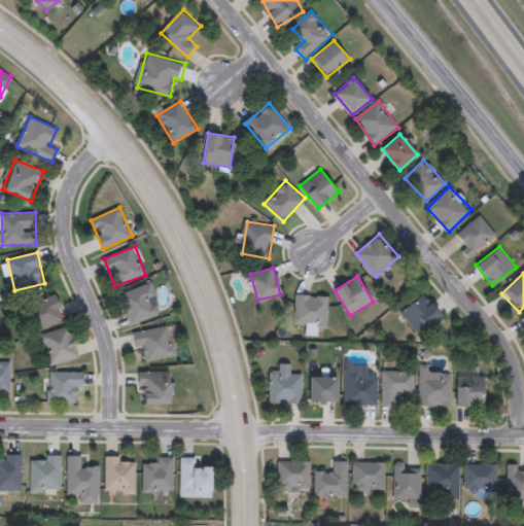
[(159,299),(156,300),(162,313),(132,324),(119,294),(152,281),(159,299)]
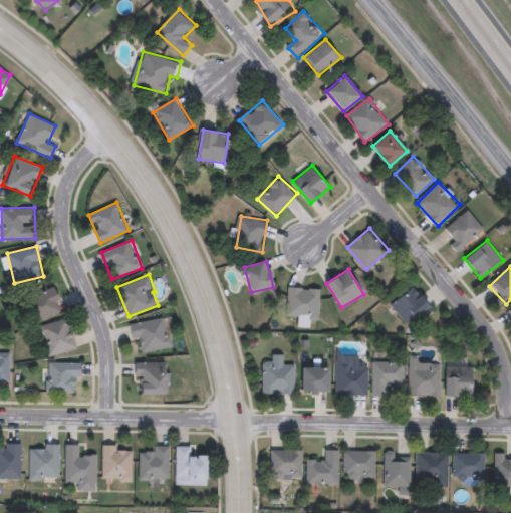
[(22,297),(52,284),(63,310),(34,323),(22,297)]
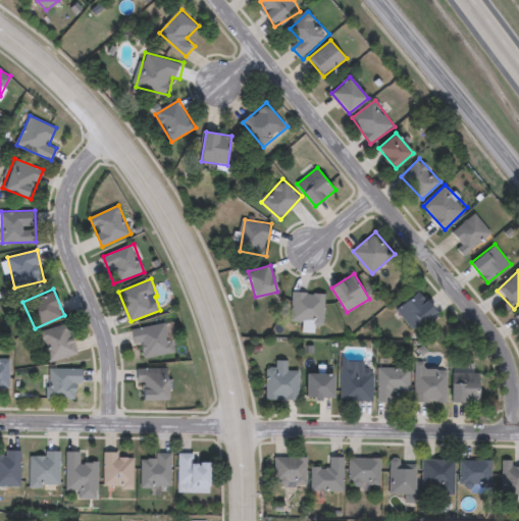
[(438,310),(420,331),(398,312),(416,291),(438,310)]
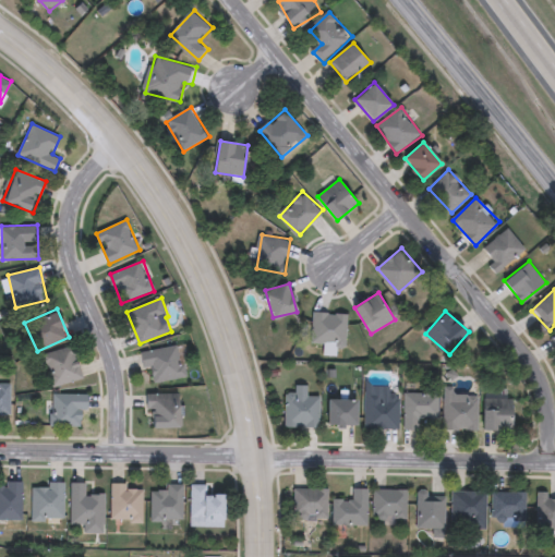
[(348,313),(348,344),(314,344),(314,313),(348,313)]
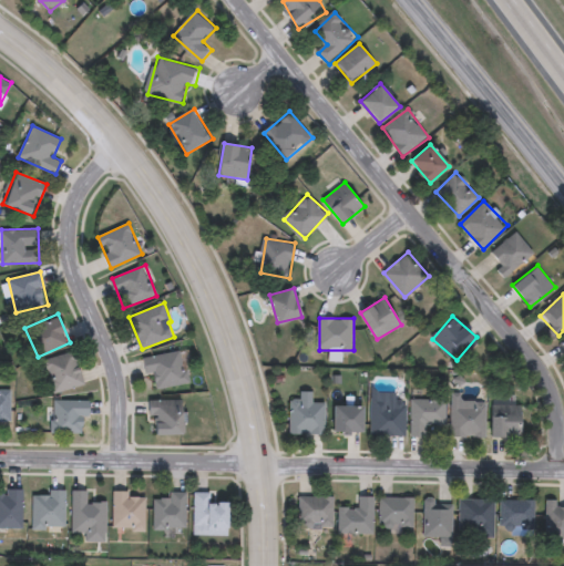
[(146,374),(143,357),(184,350),(190,383),(159,388),(155,373),(146,374)]
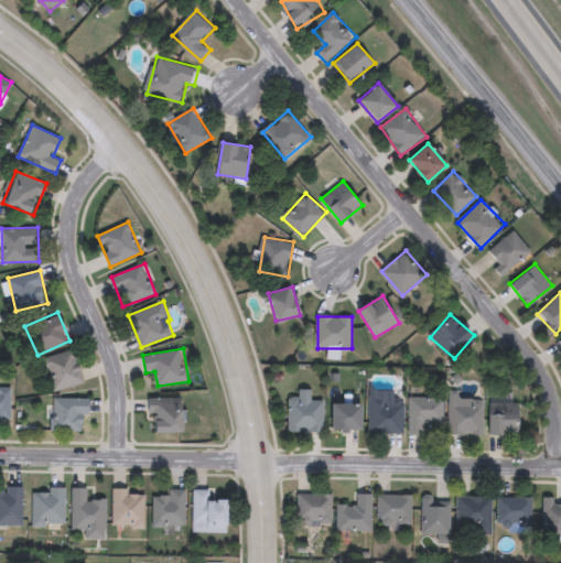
[(54,390),(44,358),(75,349),(85,381),(54,390)]
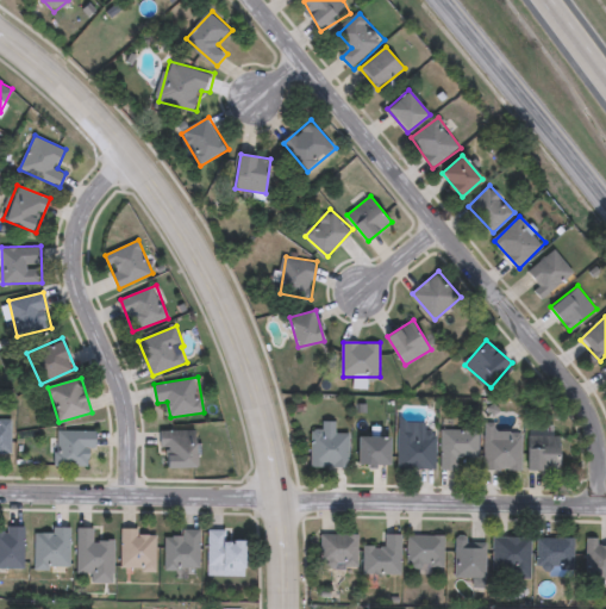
[(0,458),(0,421),(13,421),(13,458),(0,458)]
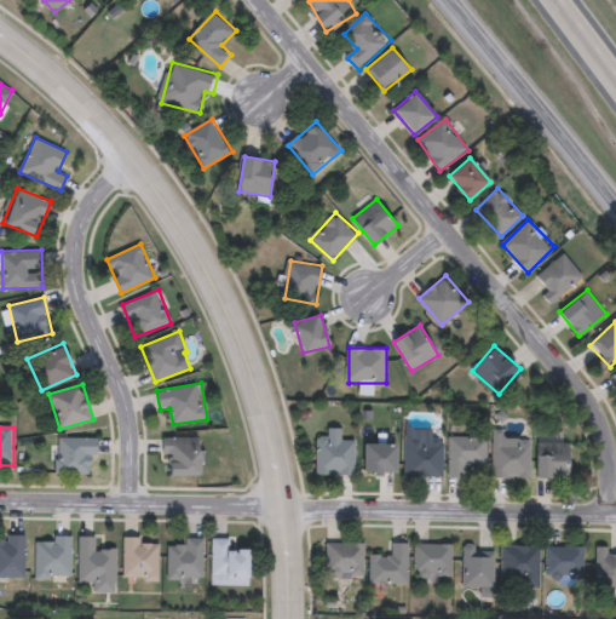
[(320,475),(320,433),(340,433),(340,439),(356,439),(356,475),(320,475)]
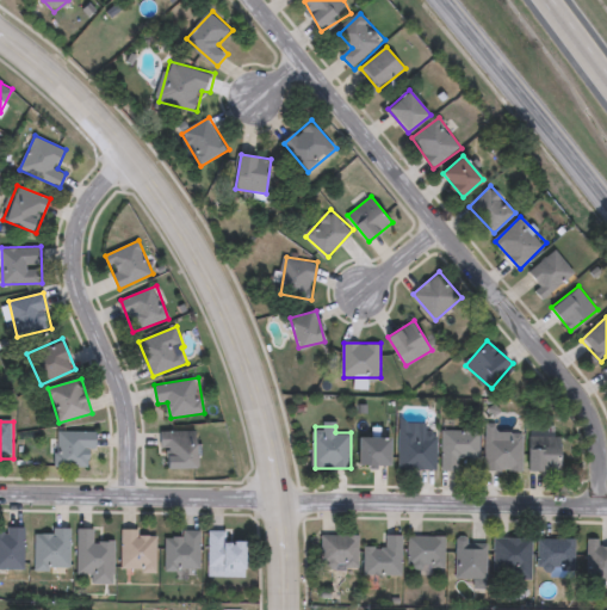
[(401,429),(438,429),(438,469),(401,469),(401,429)]
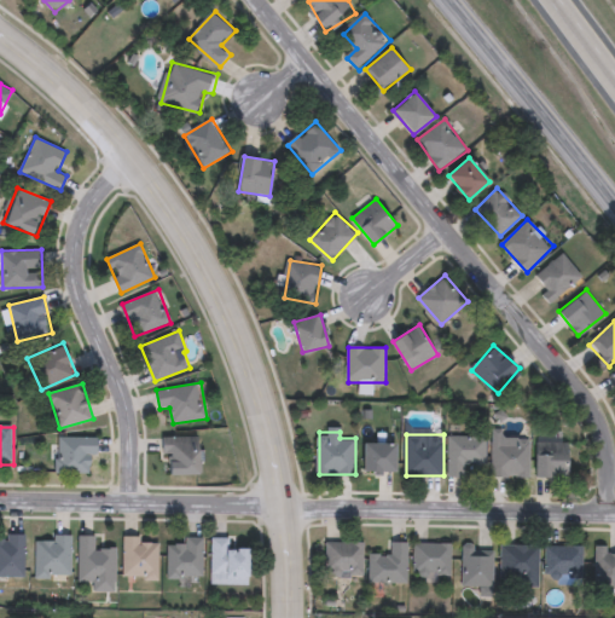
[(488,435),(488,463),(466,462),(466,475),(450,475),(451,435),(488,435)]
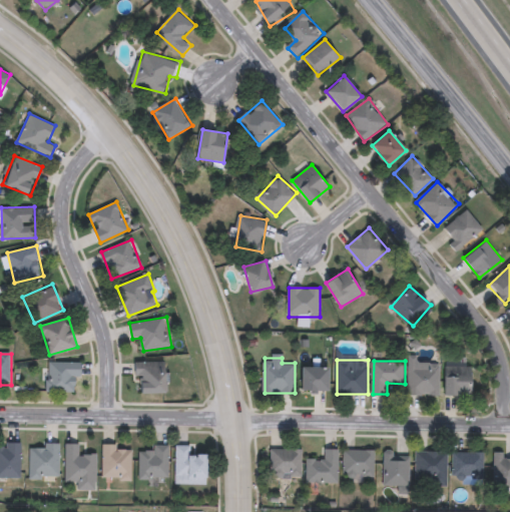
[(81,362),(81,377),(76,377),(76,391),(49,391),(49,362),(81,362)]
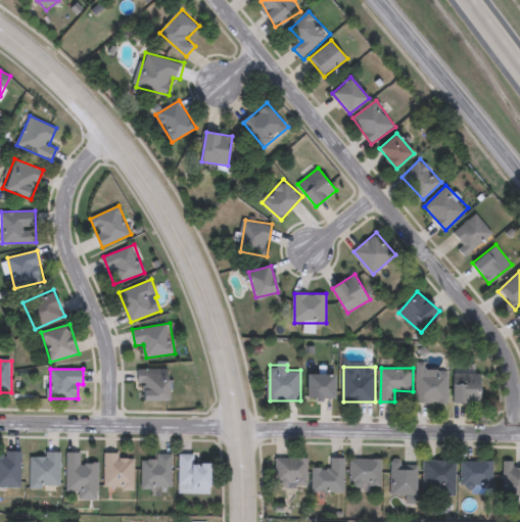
[(139,369),(168,369),(169,400),(139,400),(139,369)]
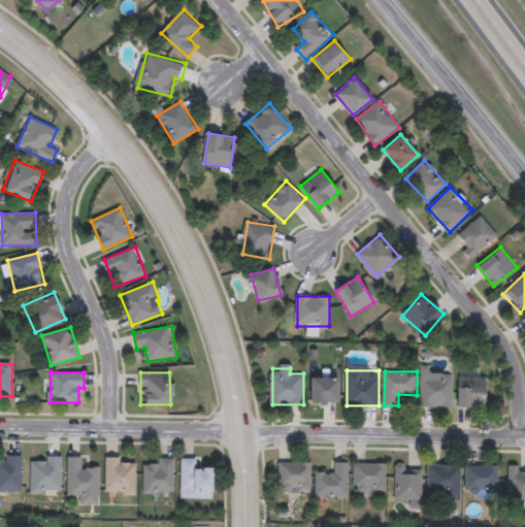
[(422,406),(422,372),(454,372),(454,406),(422,406)]
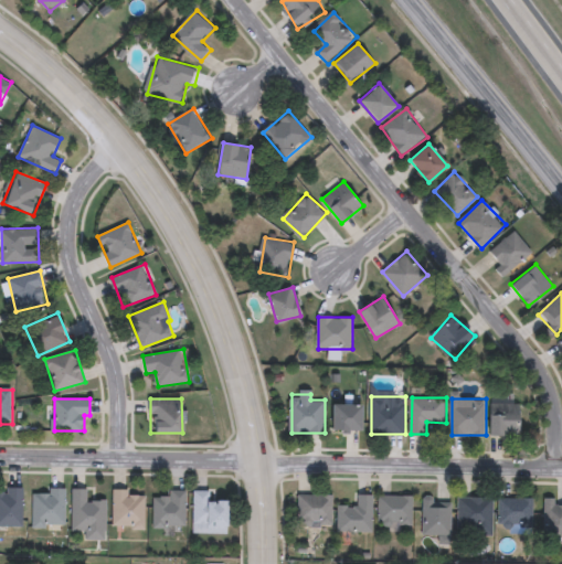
[(491,435),(491,401),(519,401),(519,435),(491,435)]
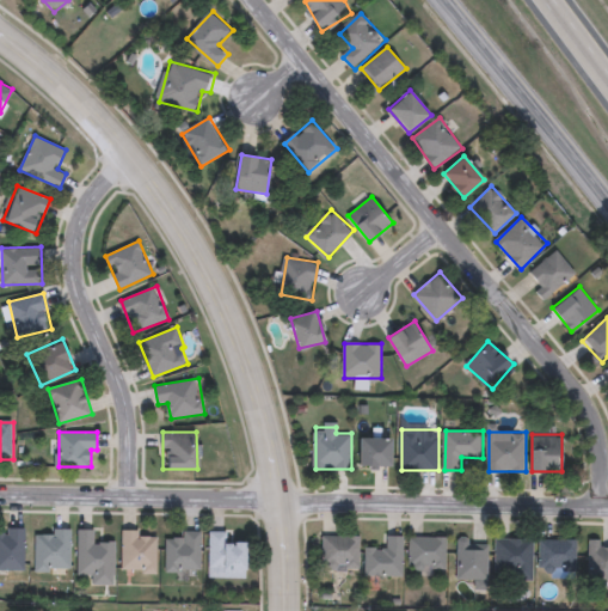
[(391,438),(391,466),(361,466),(361,438),(391,438)]
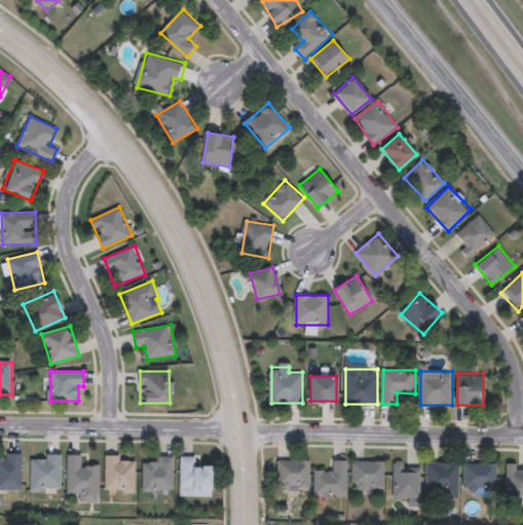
[(0,454),(22,454),(22,489),(0,489),(0,454)]
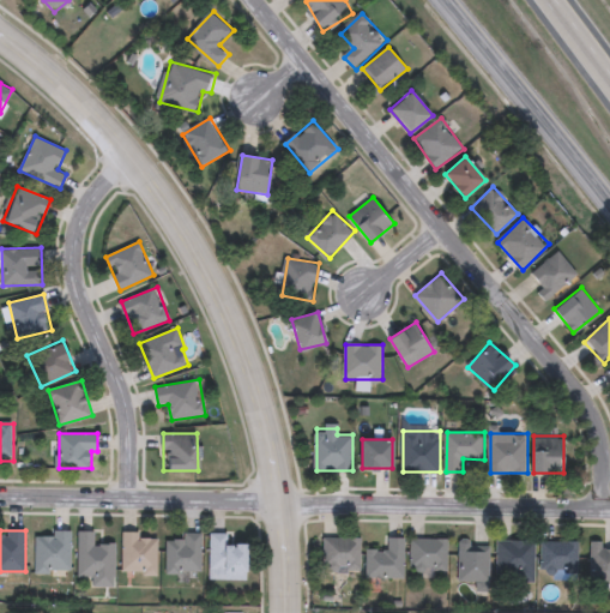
[(115,544),(115,576),(79,576),(79,530),(95,530),(95,544),(115,544)]
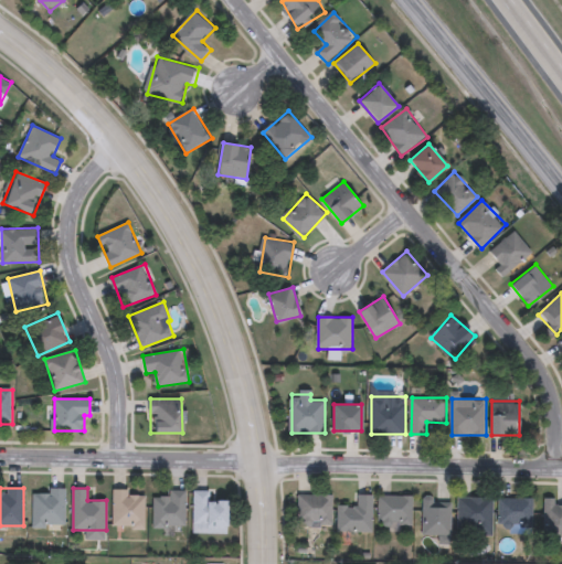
[(33,525),(33,490),(66,490),(66,525),(33,525)]
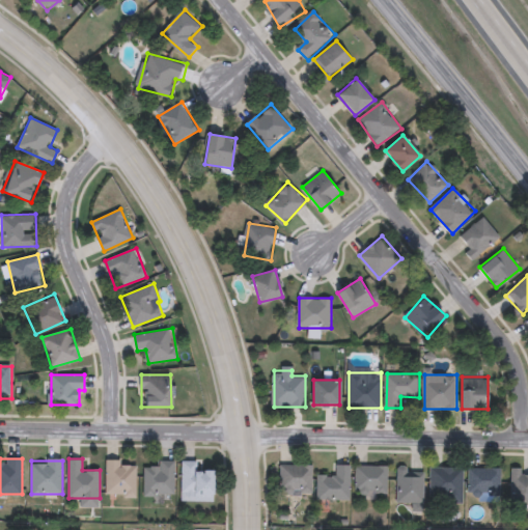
[(106,461),(136,461),(136,495),(106,495),(106,461)]
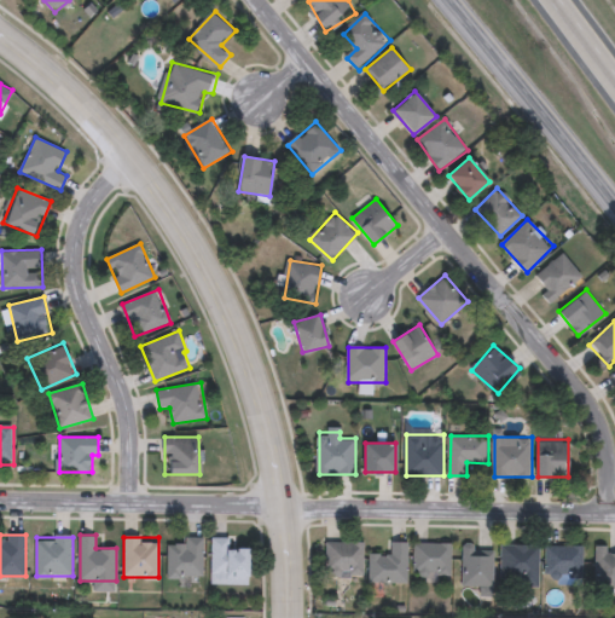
[(204,537),(204,577),(169,577),(169,542),(185,542),(185,537),(204,537)]
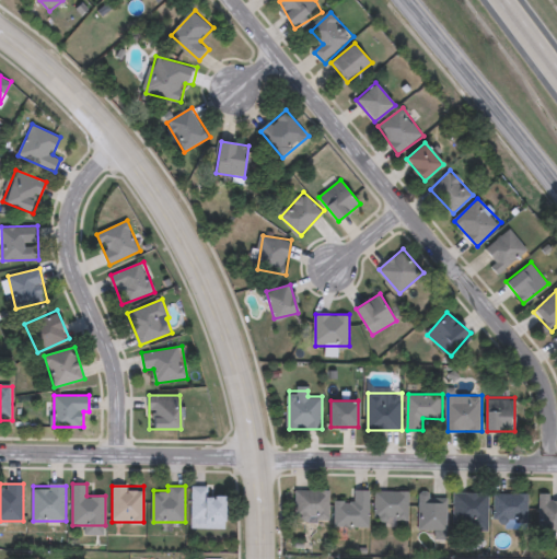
[(225,527),(192,527),(192,486),(209,486),(209,497),(225,497),(225,527)]
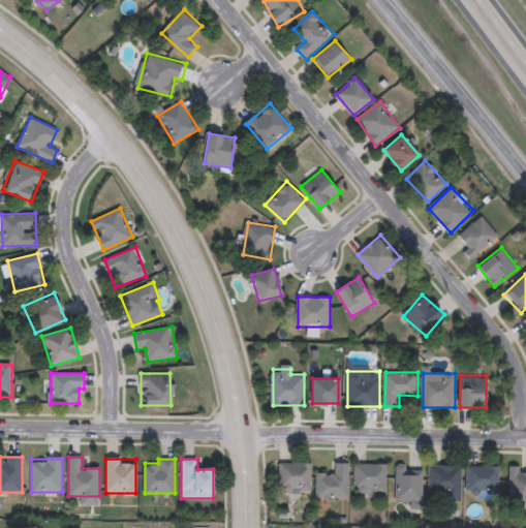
[(312,463),(312,489),(281,489),(281,463),(312,463)]
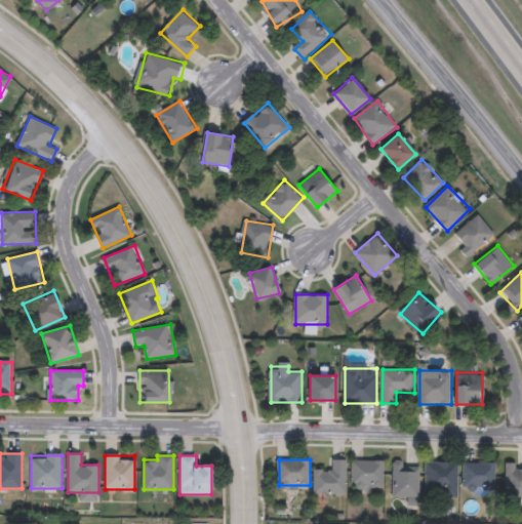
[(315,493),(315,470),(332,470),(332,459),(347,459),(347,493),(315,493)]
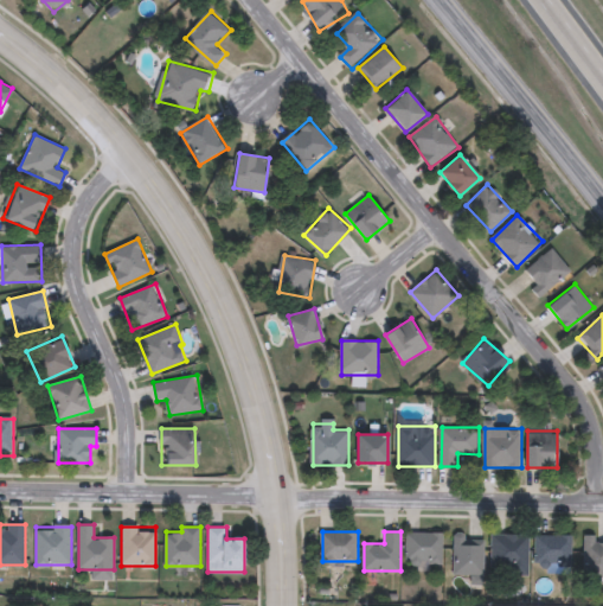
[(443,531),(443,563),(408,563),(408,531),(443,531)]
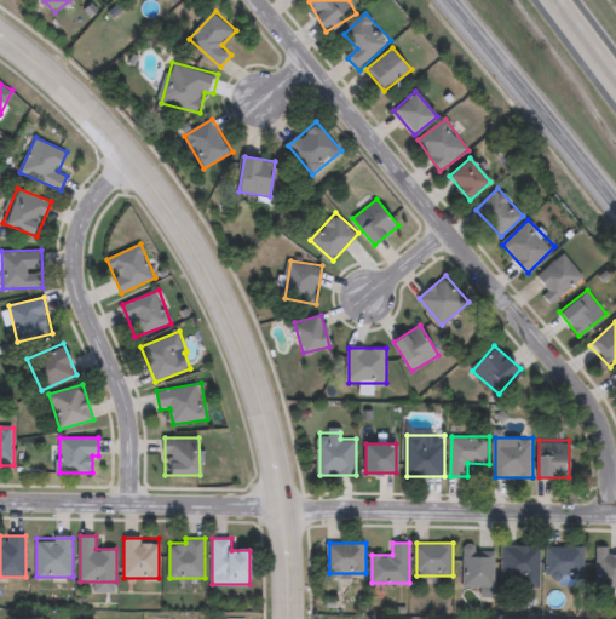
[(541,586),(504,586),(504,545),(541,545),(541,586)]
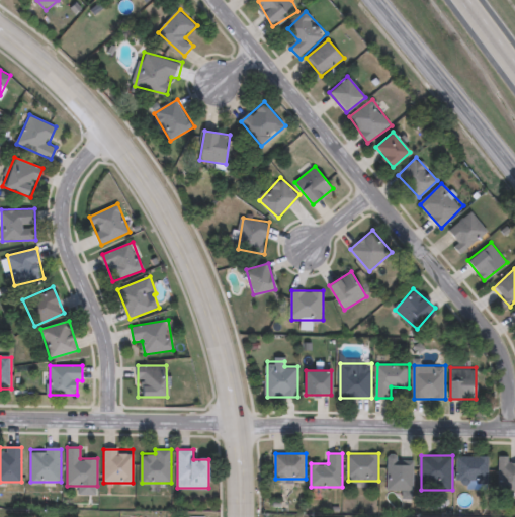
[(489,455),(489,483),(458,483),(458,455),(489,455)]
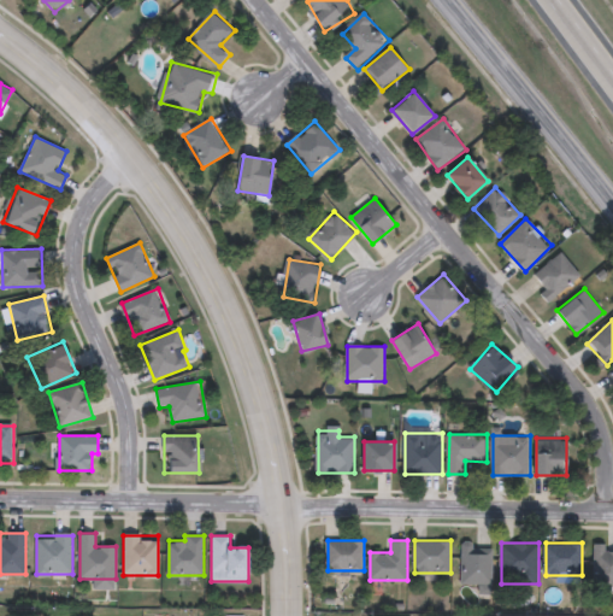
[(612,586),(594,586),(594,543),(607,543),(607,551),(612,551),(612,586)]
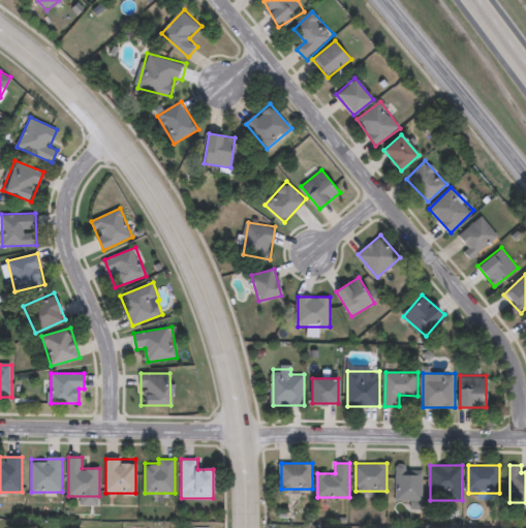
[(397,500),(397,466),(423,466),(423,500),(397,500)]
